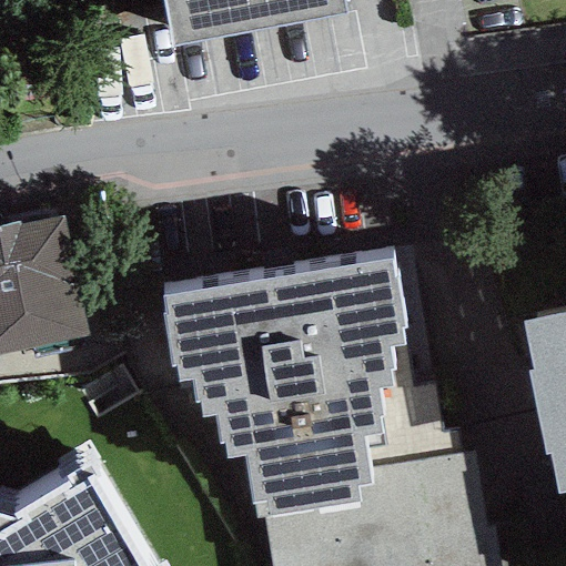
[(168,0),(175,39),(345,7),(344,0),(168,0)]
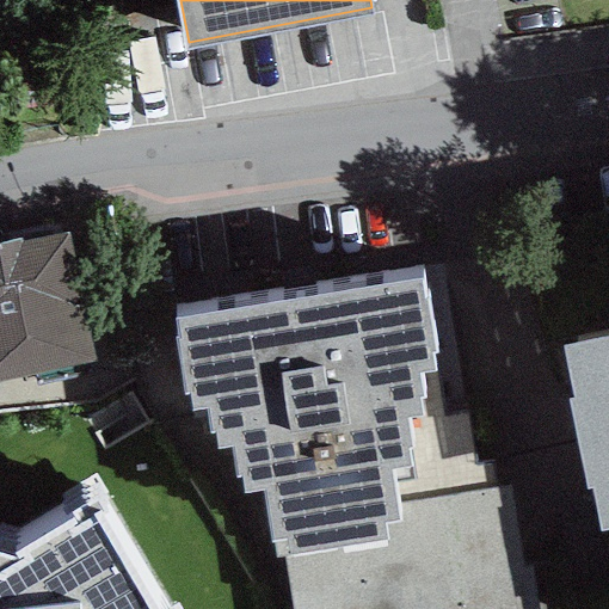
[(0,379),(97,360),(71,231),(23,240),(22,235),(0,239),(0,379)]
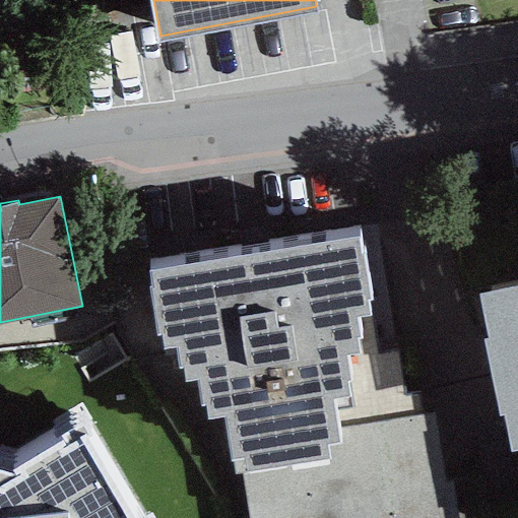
[(363,235),(148,266),(157,329),(162,328),(166,357),(179,354),(180,360),(184,359),(186,375),(196,374),(199,397),(204,396),(207,414),(227,411),(233,455),(244,453),(246,466),(333,453),(331,437),(341,435),(339,428),(335,395),(348,394),(346,381),(353,380),(349,350),(360,348),(358,334),(363,334),(361,314),(369,313),(367,298),(372,297),(363,235)]
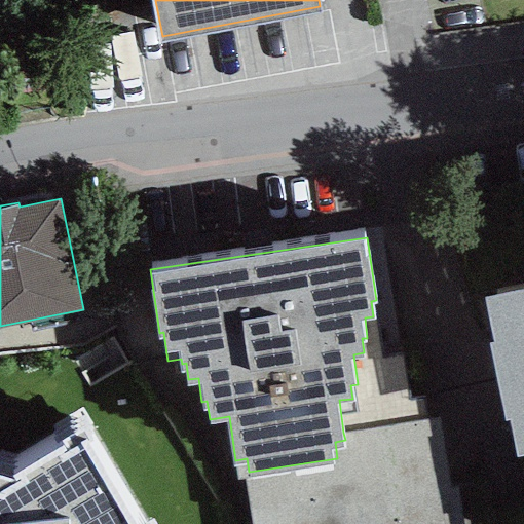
[(523,283),(486,291),(495,335),(487,337),(503,414),(510,413),(518,450),(523,448),(523,283)]
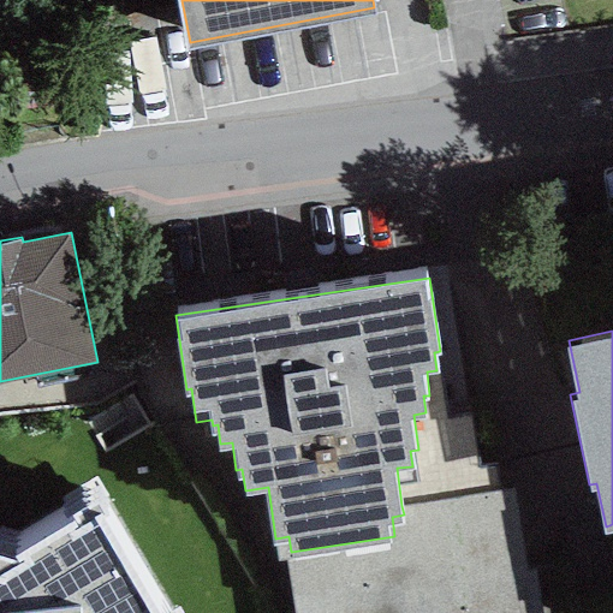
[(124,579),(31,421),(0,438),(0,500),(65,612),(69,612),(124,579)]
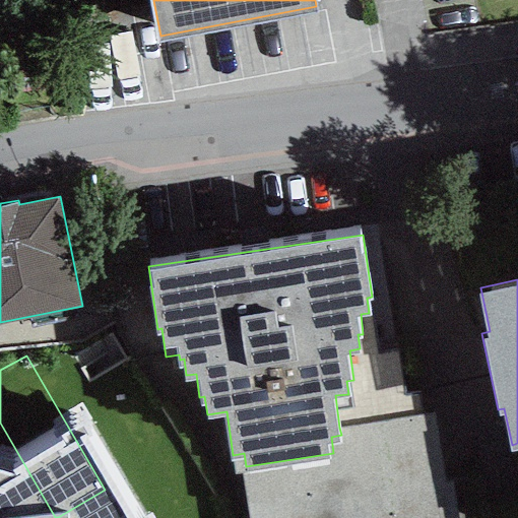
[(433,413),(339,428),(341,435),(331,437),(333,453),(246,466),(255,517),(457,517),(453,480),(445,481),(433,413)]
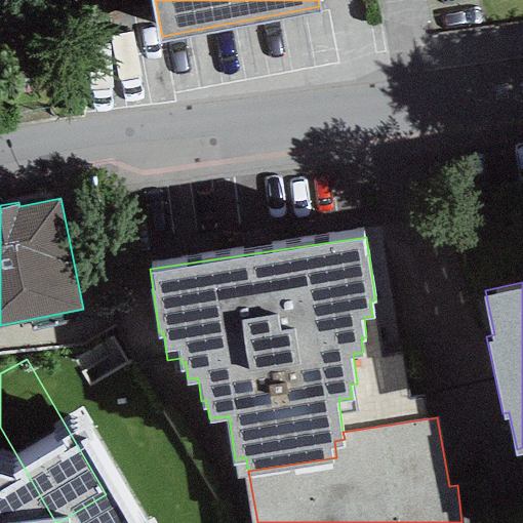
[(55,522),(0,427),(0,522),(55,522)]
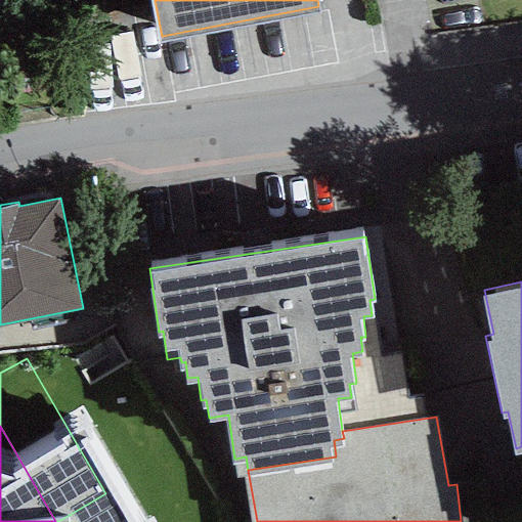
All buildings are outlined.
